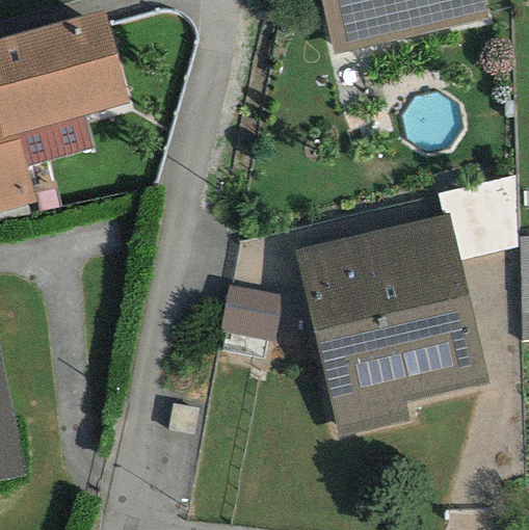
[(321,0),(334,52),(491,18),(486,0),(321,0)]
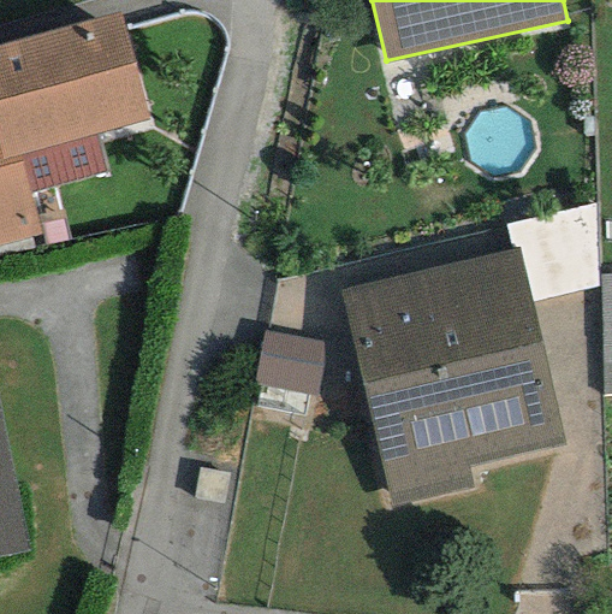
[(122,11),(0,43),(0,141),(5,159),(22,154),(33,193),(108,170),(100,134),(149,118),(122,11)]
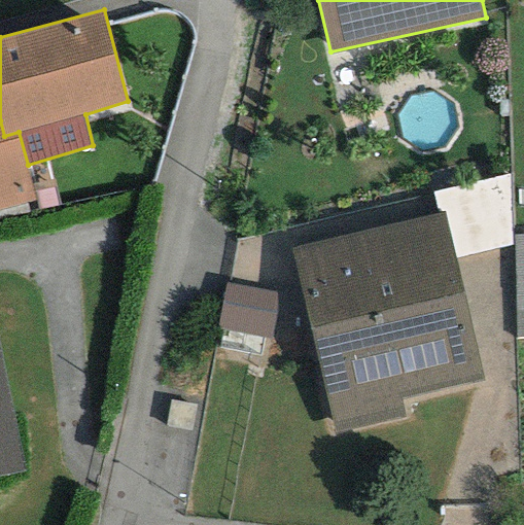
[(0,120),(0,209),(37,200),(28,165),(19,132),(4,136),(0,120)]
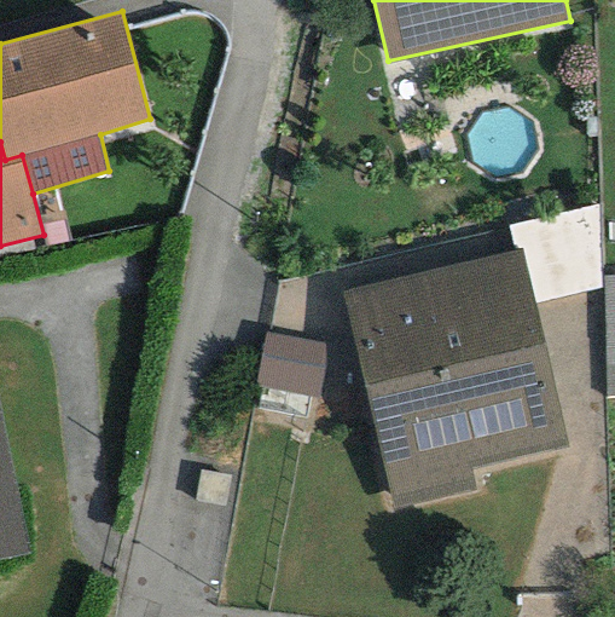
[(510,224),(515,248),(523,246),(537,303),(602,288),(601,203),(510,224)]
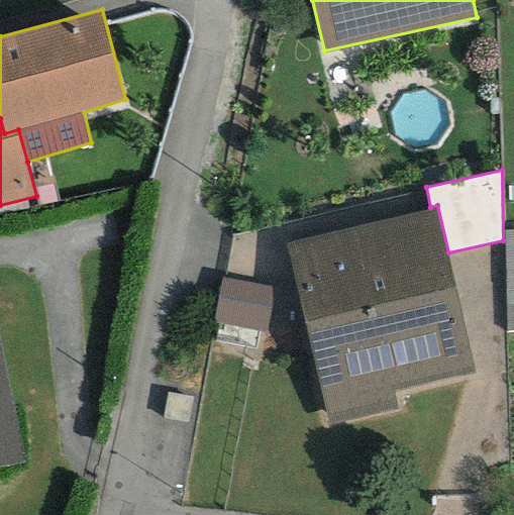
[(430,207),(286,242),(327,424),(399,408),(395,390),(476,372),(448,252),(437,205),(430,207)]
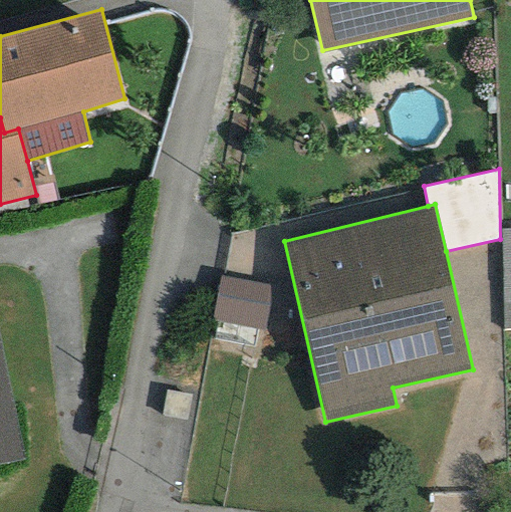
[(510,227),(502,227),(504,328),(510,327),(510,227)]
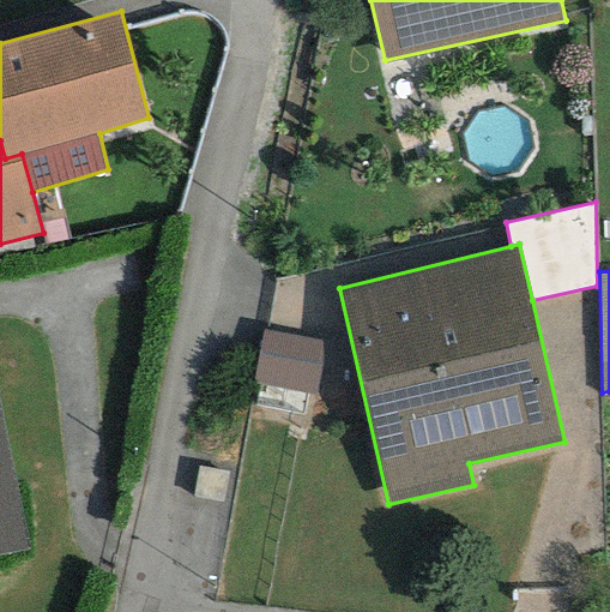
[(328,340),(264,329),(255,381),(319,391),(328,340)]
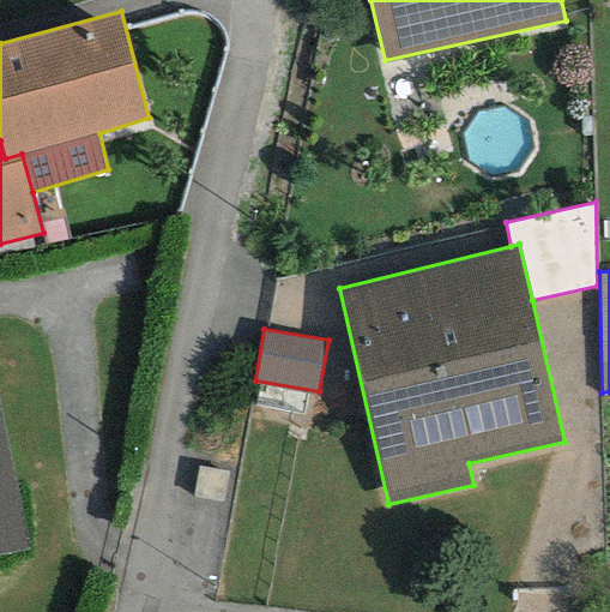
[(0,393),(0,555),(31,549),(0,393)]
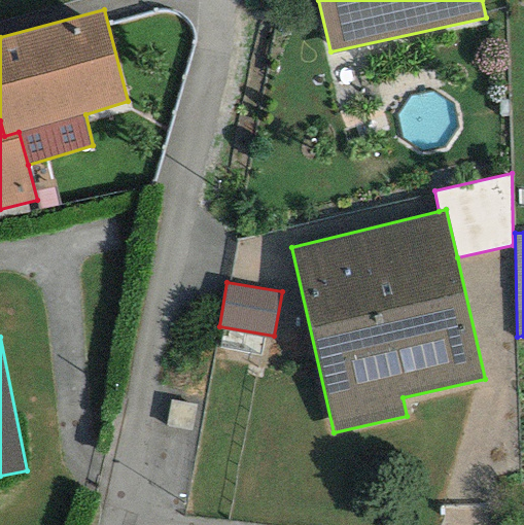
All buildings are outlined.
